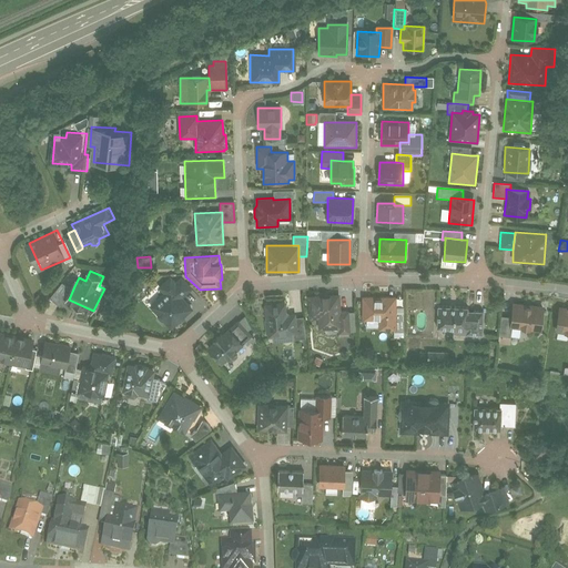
[(150,307),(170,331),(192,311),(190,308),(192,307),(189,304),(193,301),(188,294),(191,291),(179,279),(174,282),(170,276),(158,287),(164,295),(150,307)]
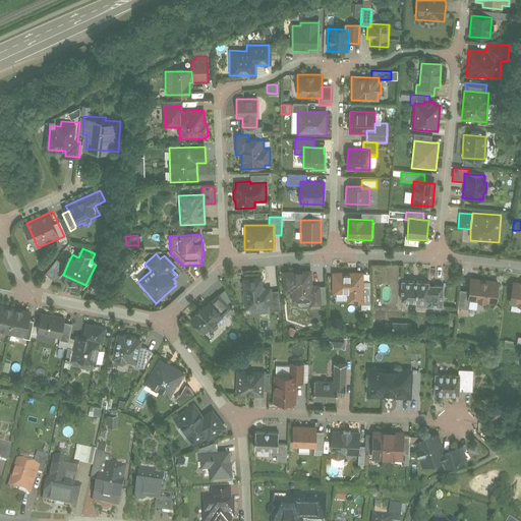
[(68,263),(60,257),(49,272),(59,279),(63,275),(68,263)]
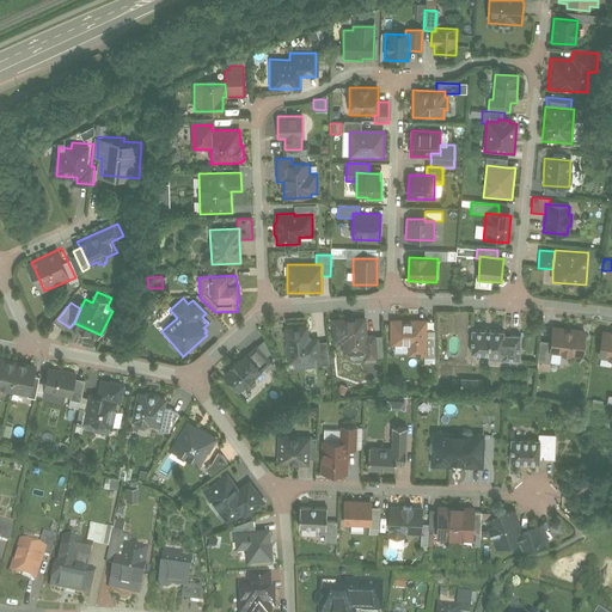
[(47,326),(53,319),(47,314),(41,322),(47,326)]
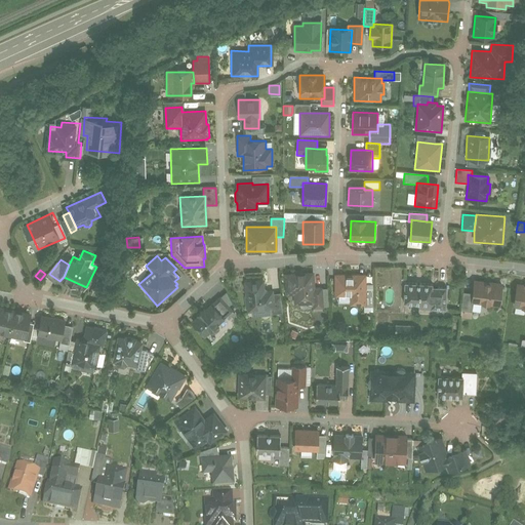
[(314,273),(284,274),(285,297),(293,297),(293,306),(312,305),(313,309),(323,308),(322,287),(314,288),(314,273)]
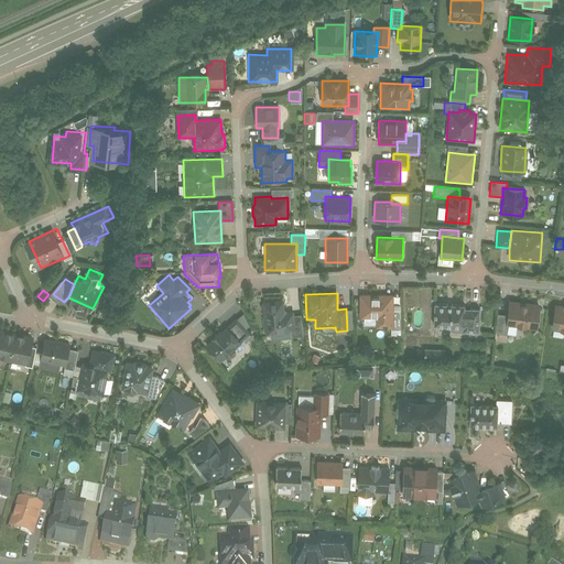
[(392,295),(359,295),(360,318),(377,318),(377,328),(392,328),(392,311),(392,295)]
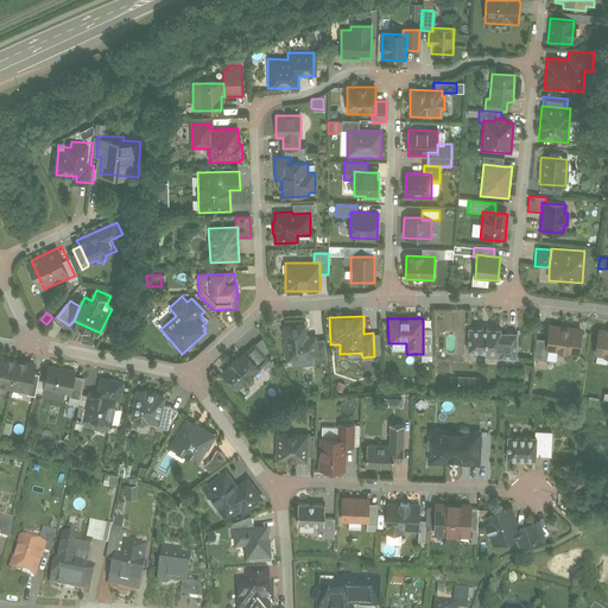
[(305,323),(283,325),(286,362),(315,360),(318,359),(317,341),(316,335),(306,335),(305,323)]
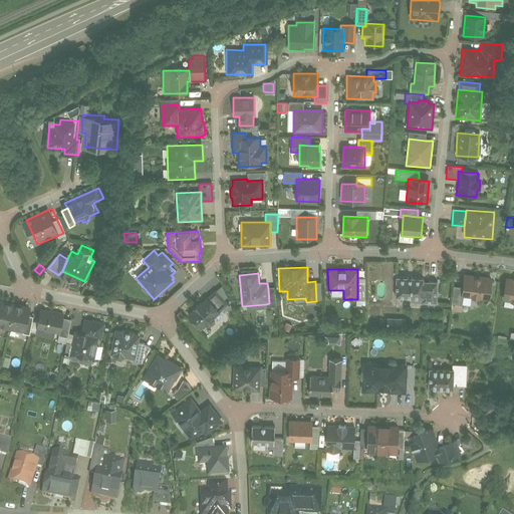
[(492,277),(464,274),(463,288),(462,297),(464,297),(490,300),(492,277)]
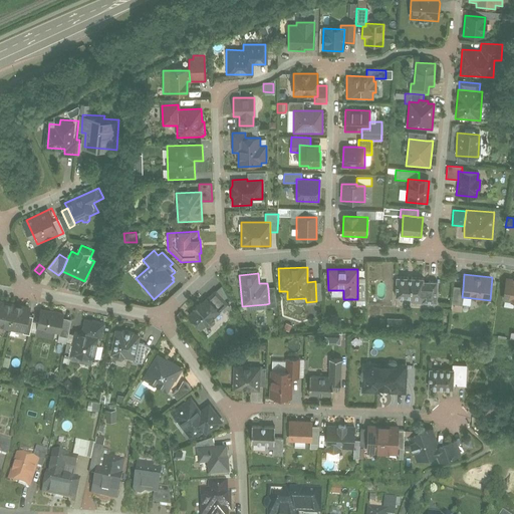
[(424,278),(396,277),(395,297),(410,298),(410,302),(436,303),(437,282),(424,281),(424,278)]
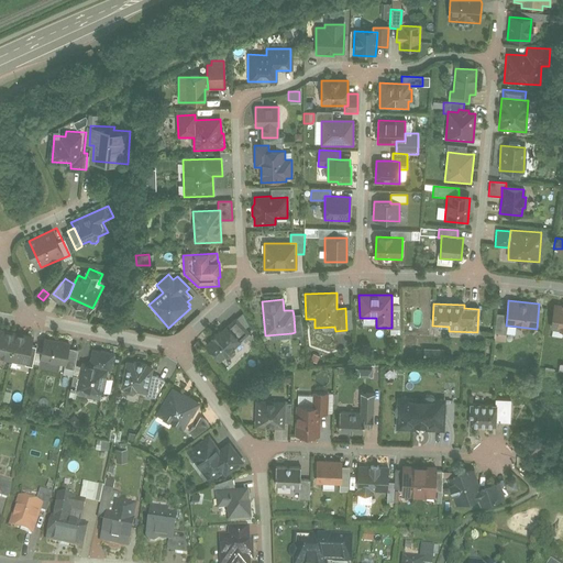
[(562,306),(553,305),(550,329),(562,331),(562,306)]
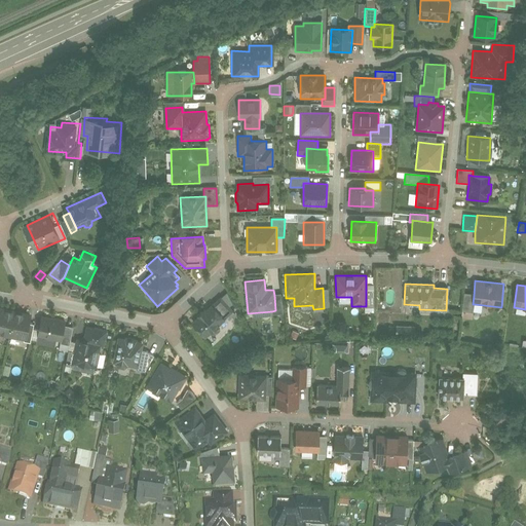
[(473,304),(474,295),(464,294),(462,311),(474,312),(475,304),(473,304)]
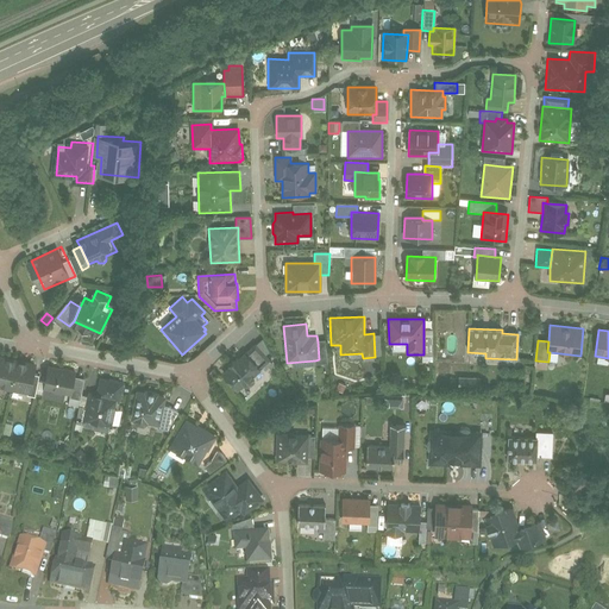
[(325,341),(318,341),(319,359),(315,360),(315,371),(327,370),(325,341)]
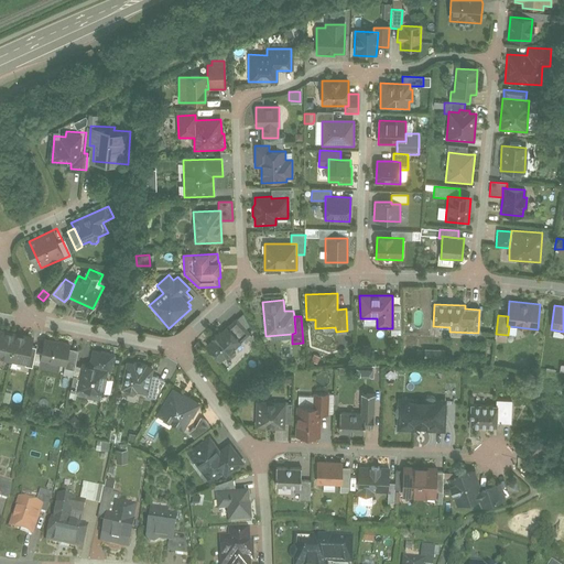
[(227,327),(241,343),(242,342),(249,335),(251,334),(236,318),(227,327)]
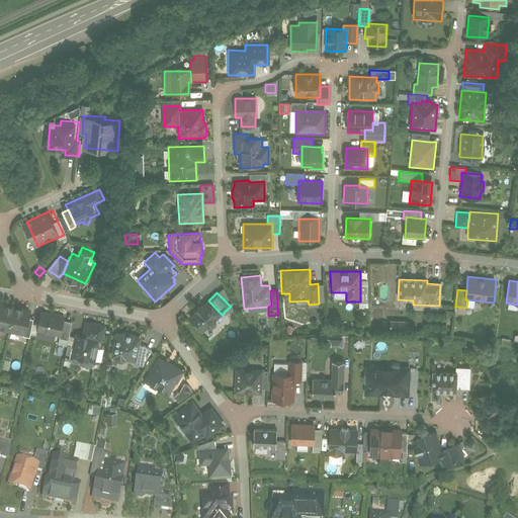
[(33,307),(1,300),(0,305),(0,327),(27,333),(28,333),(31,318),(33,307)]
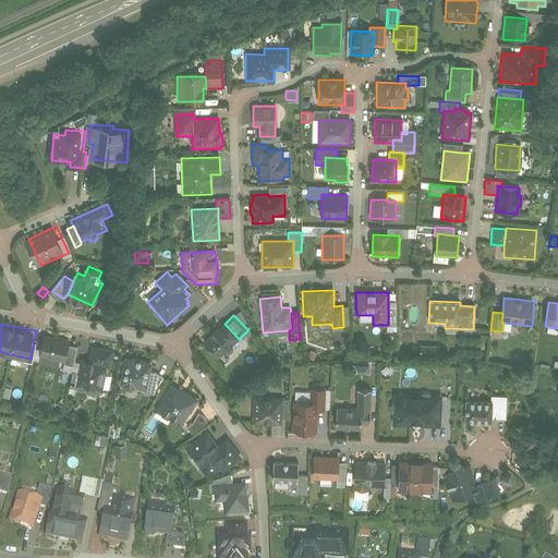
[(208,339),(203,344),(217,360),(223,353),(228,354),(232,350),(232,346),(239,339),(225,324),(218,329),(217,328),(207,337),(208,339)]
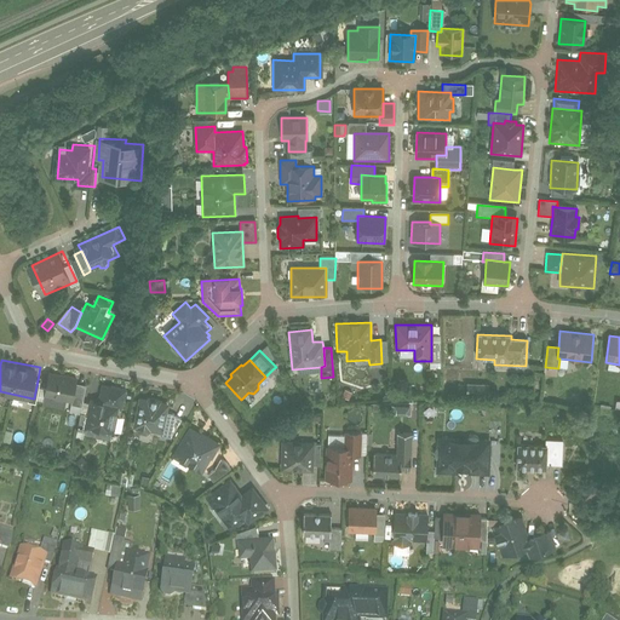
[(277,372),(274,368),(267,375),(270,378),(277,372)]
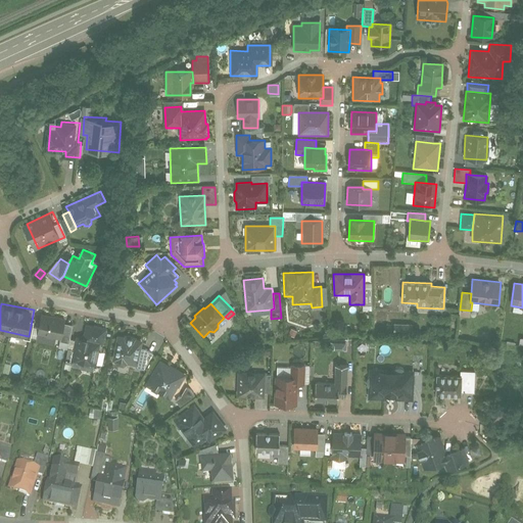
[(67,317),(44,313),(40,332),(63,337),(66,323),(67,317)]
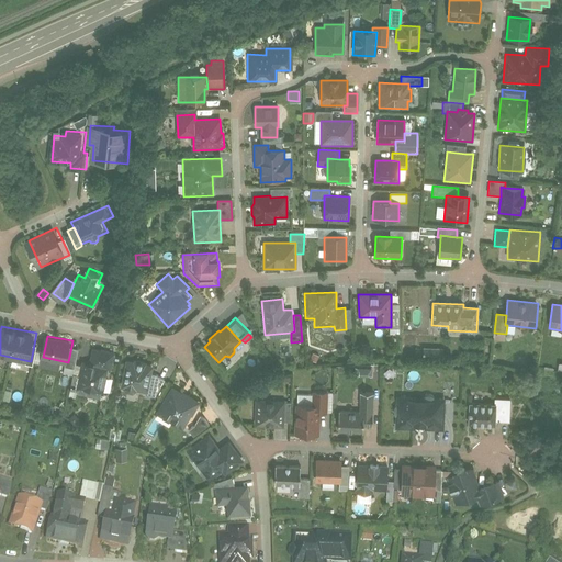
[(38,346),(34,345),(31,361),(30,361),(30,362),(35,363),(38,346)]
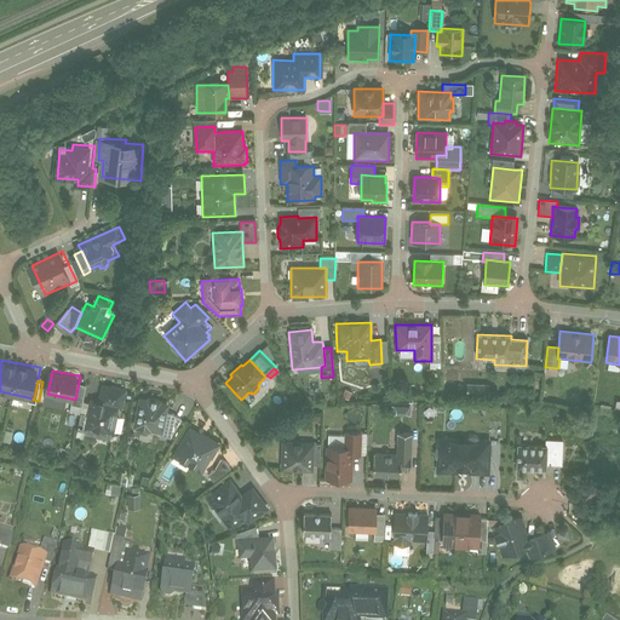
[(463,394),(486,394),(484,382),(463,383),(463,394)]
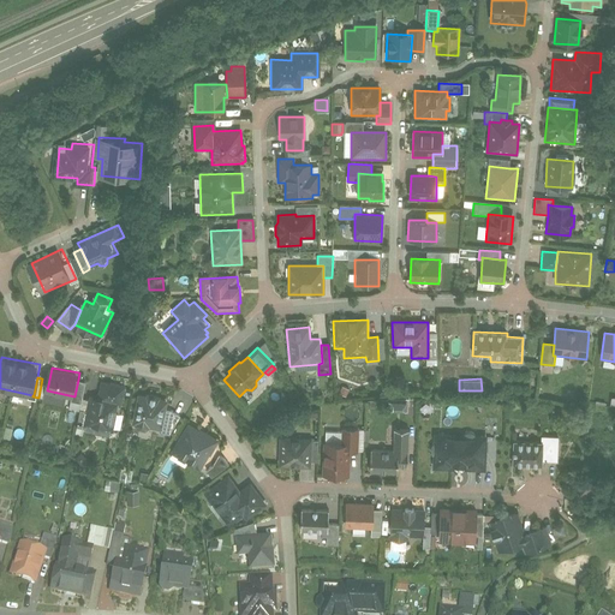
[(89,382),(78,380),(75,396),(75,399),(85,401),(89,382)]
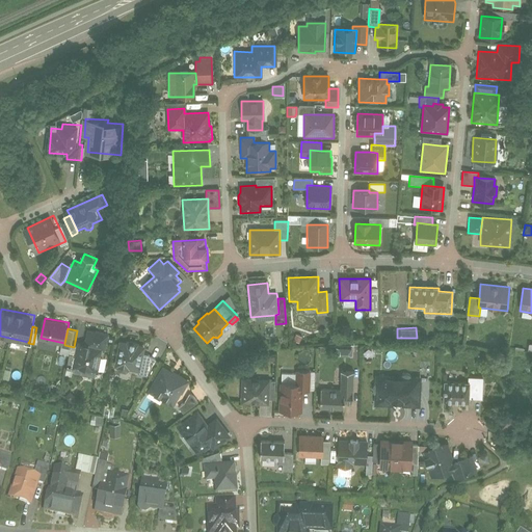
[(89,328),(86,344),(105,348),(108,348),(111,333),(89,328)]
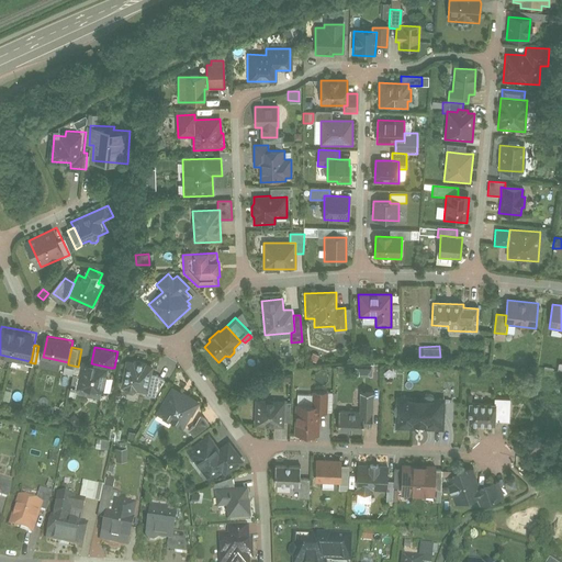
[(288,355),(279,356),(280,366),(289,364),(288,355)]
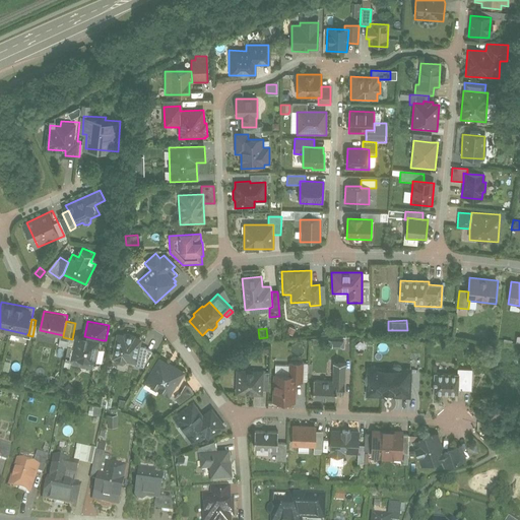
[(126,333),(119,332),(115,358),(118,358),(118,361),(129,362),(129,360),(137,361),(140,362),(143,344),(144,336),(138,335),(139,332),(126,330),(126,333)]
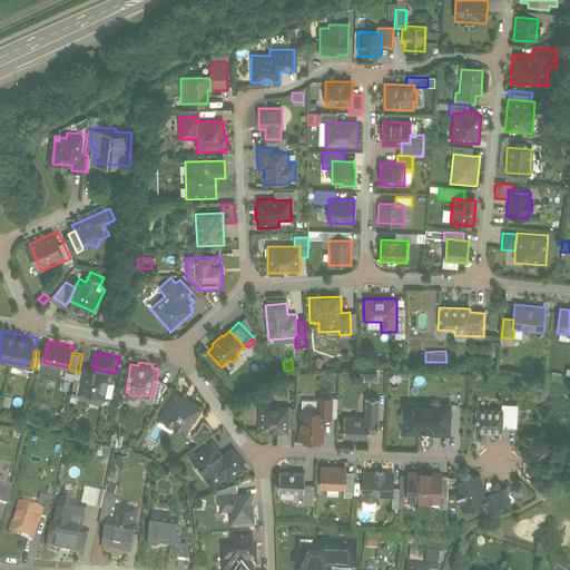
[(92,369),(86,367),(84,380),(81,390),(81,394),(107,400),(112,373),(92,369)]
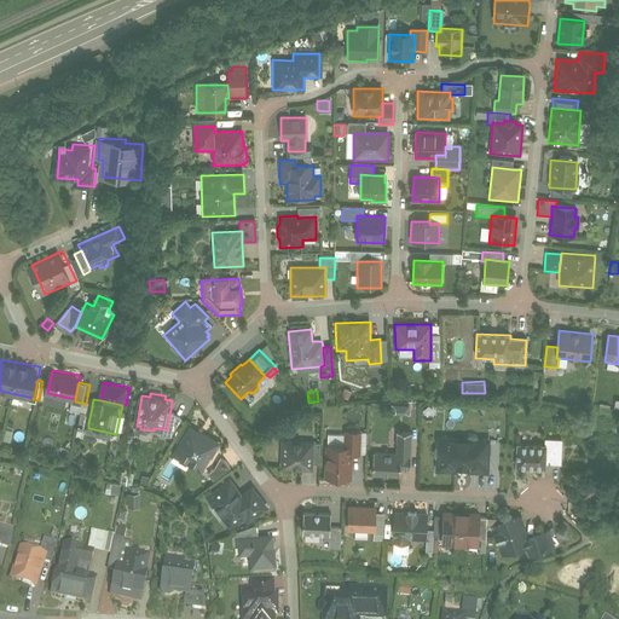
[(394,416),(408,416),(409,406),(394,406),(394,416)]
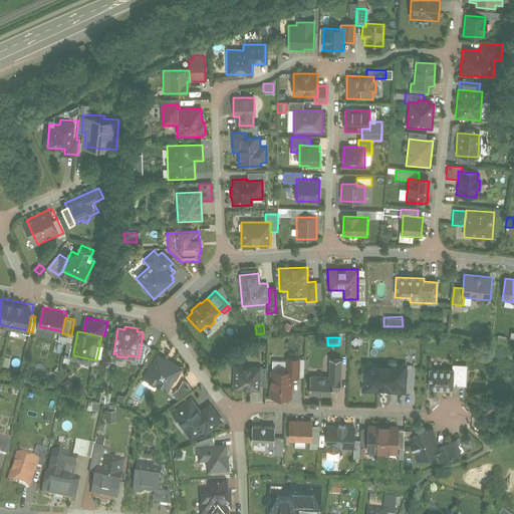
[(146,340),(142,340),(139,357),(136,356),(136,359),(145,360),(154,346),(146,340)]
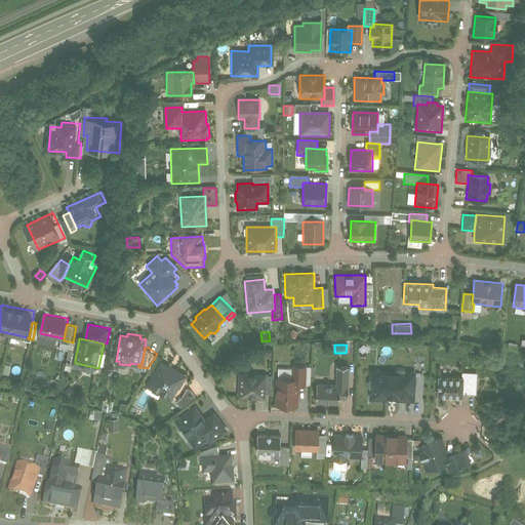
[(184,376),(159,362),(146,385),(148,386),(146,389),(169,402),(184,376)]
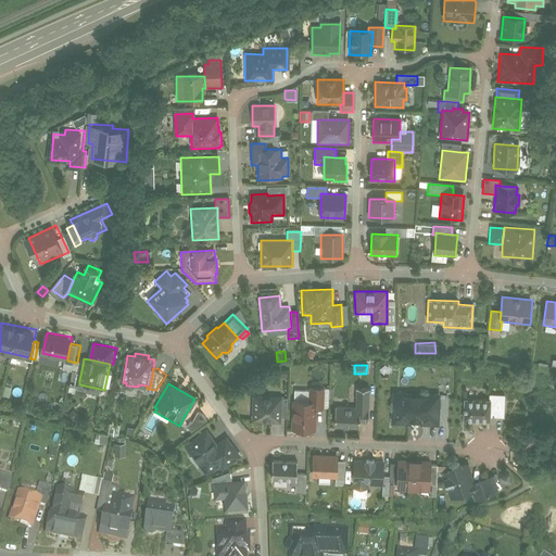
[(316,402),(315,409),(323,409),(324,389),(310,389),(308,402),(316,402)]
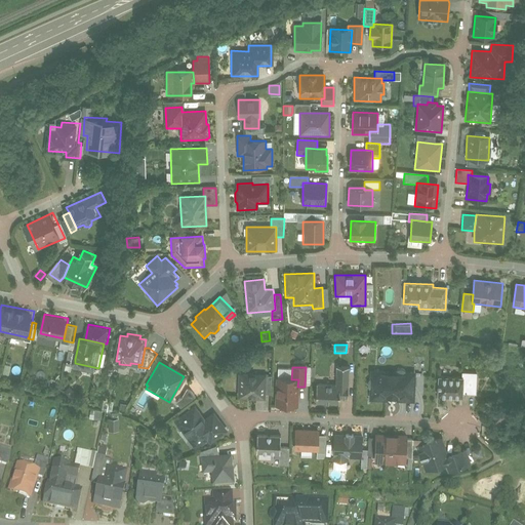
[(335,367),(335,386),(339,386),(339,399),(347,399),(348,368),(335,367)]
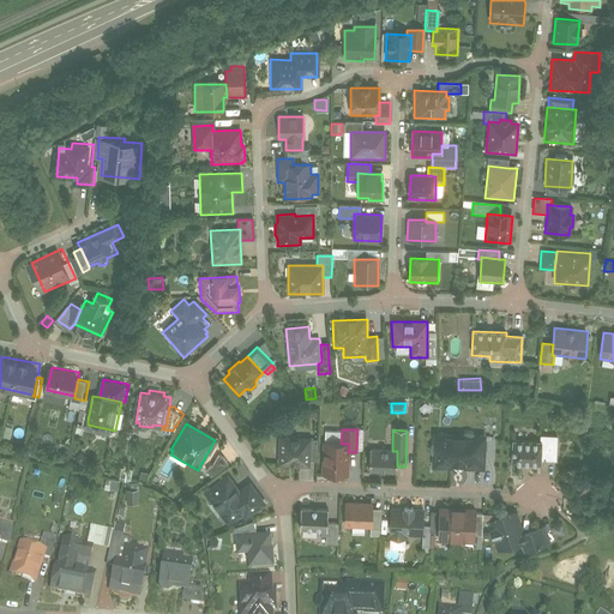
[(485,434),(433,433),(432,469),(483,470),(485,434)]
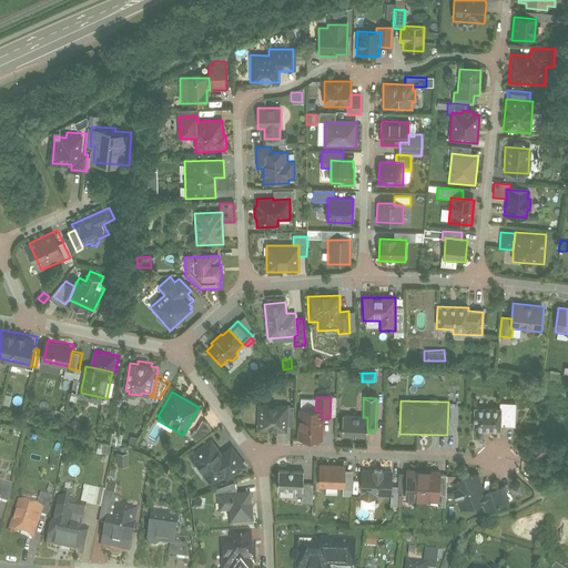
[(257,404),(257,432),(286,433),(286,427),(287,408),(287,405),(257,404)]
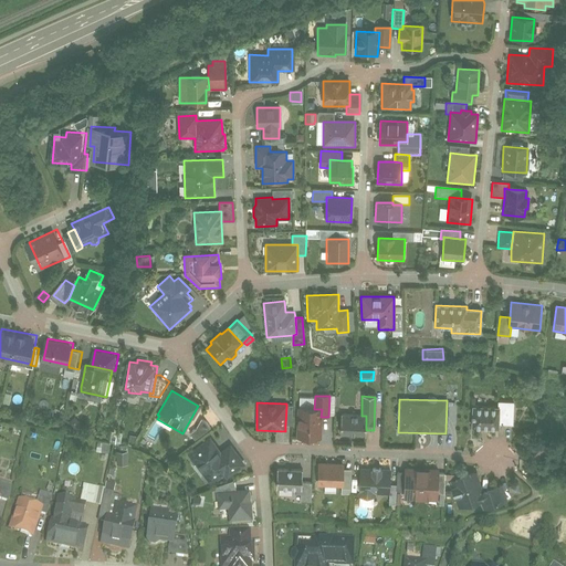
[(499,408),(499,425),(512,425),(513,402),(498,402),(498,408),(499,408)]
